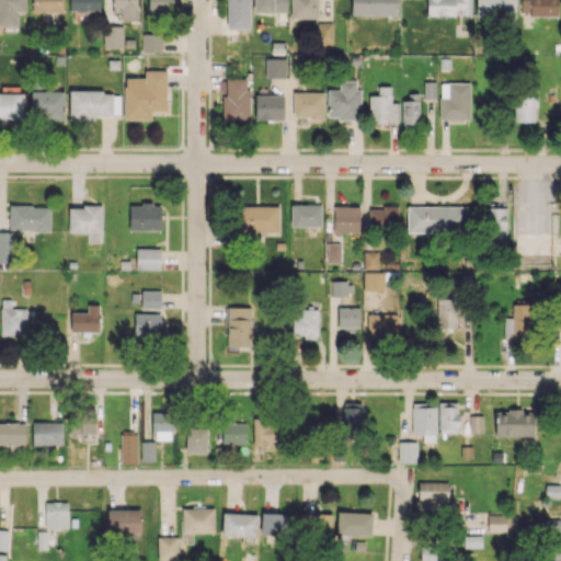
[(0,0),(0,25),(16,25),(16,11),(25,11),(25,0),(0,0)]
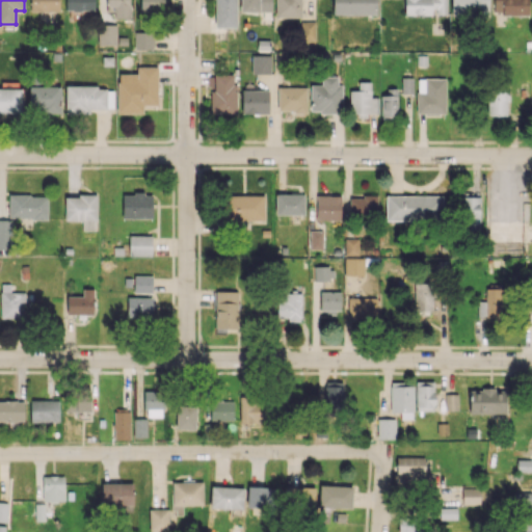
[(59,11),(58,0),(29,0),(30,11),(59,11)]
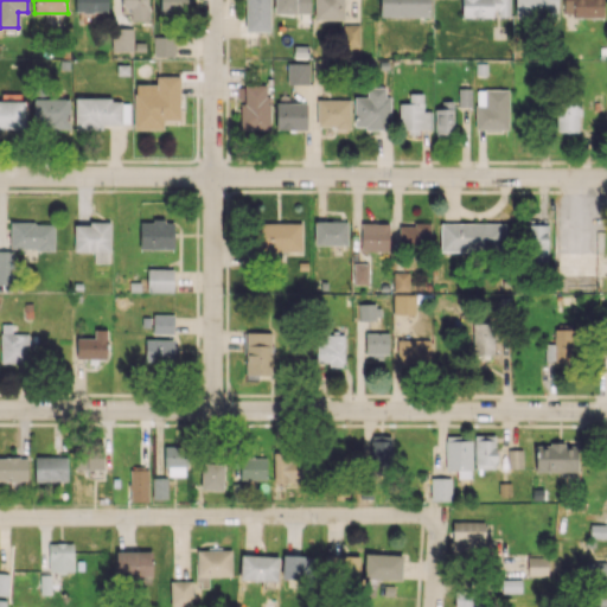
[(107,0),(75,0),(75,12),(108,11),(107,0)]
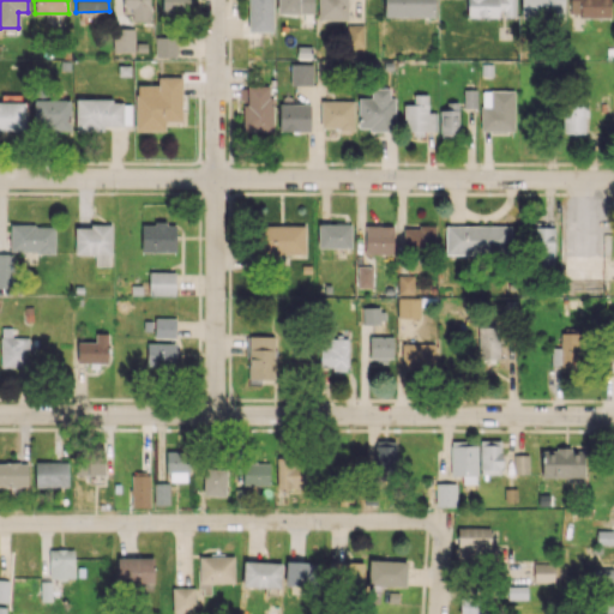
[(149,0),(122,0),(124,7),(131,7),(131,20),(150,20),(149,0)]
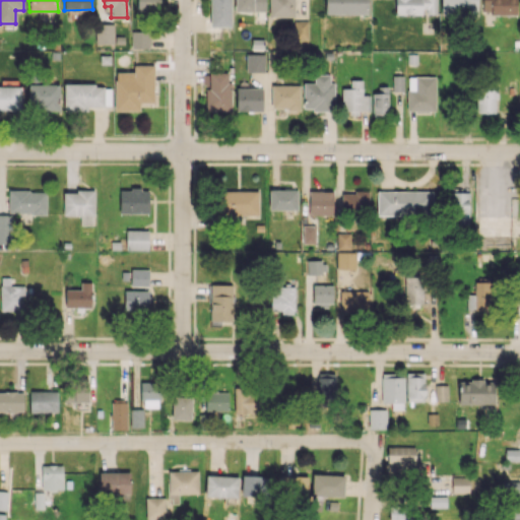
[(136,0),(137,11),(157,11),(157,0),(136,0)]
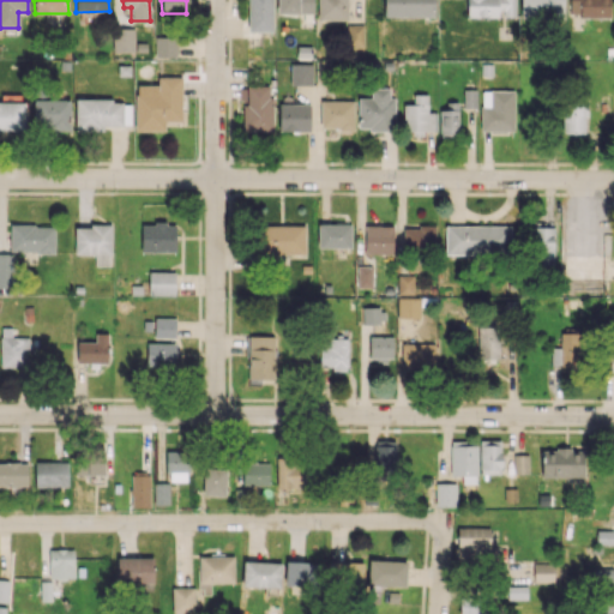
[(272,0),(247,0),(247,31),(272,31),(272,0)]
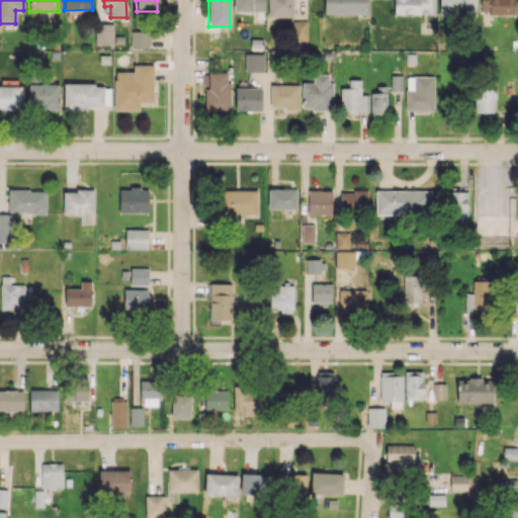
[(233,0),(234,11),(264,11),(264,0),(233,0)]
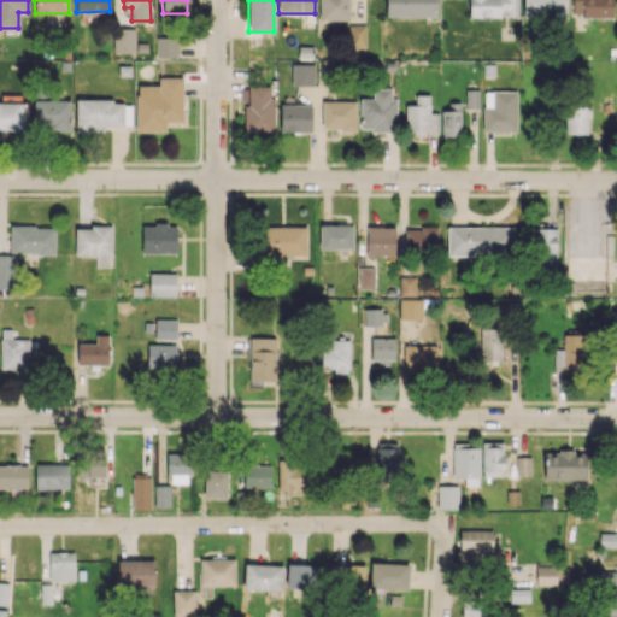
[(348,0),(318,0),(319,19),(348,19),(348,0)]
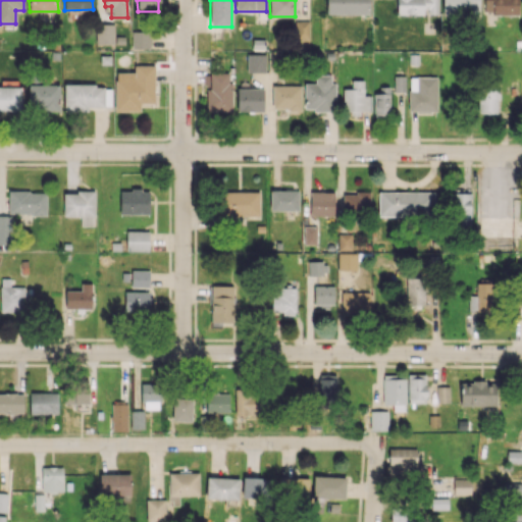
[(369,14),(369,0),(326,0),(326,13),(369,14)]
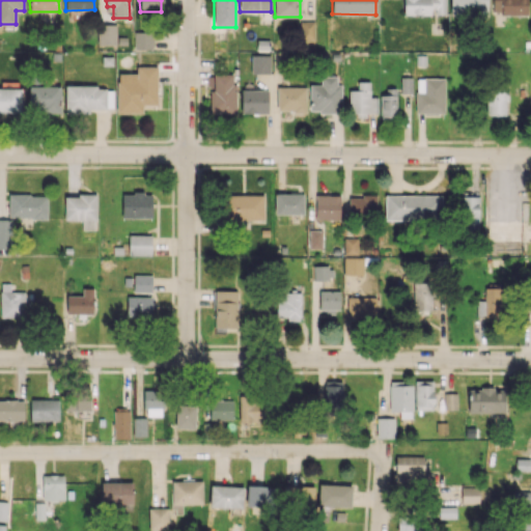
[(445,0),(403,0),(403,15),(434,15),(434,14),(445,15),(445,0)]
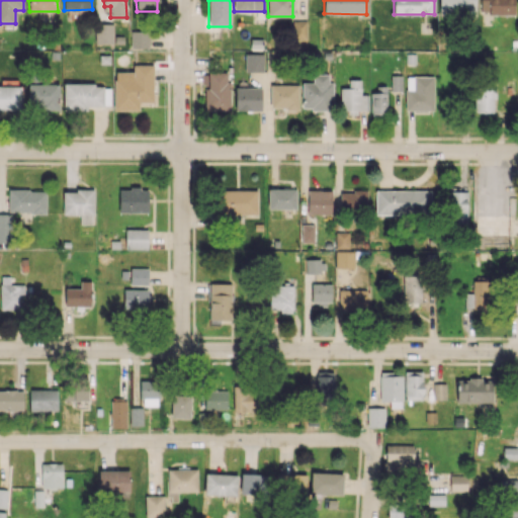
[(439,0),(439,14),(476,14),(476,0),(439,0)]
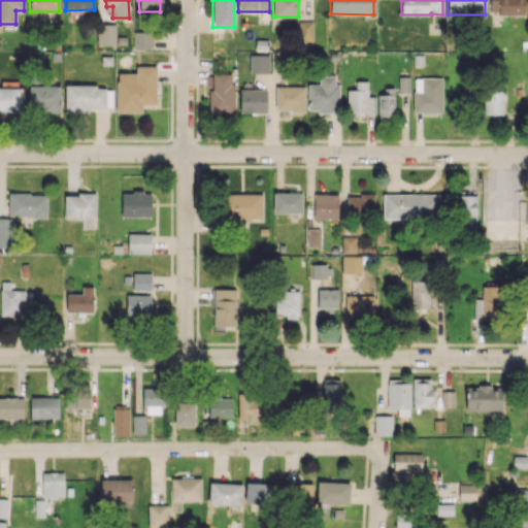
[(489,0),(490,14),(524,14),(524,0),(489,0)]
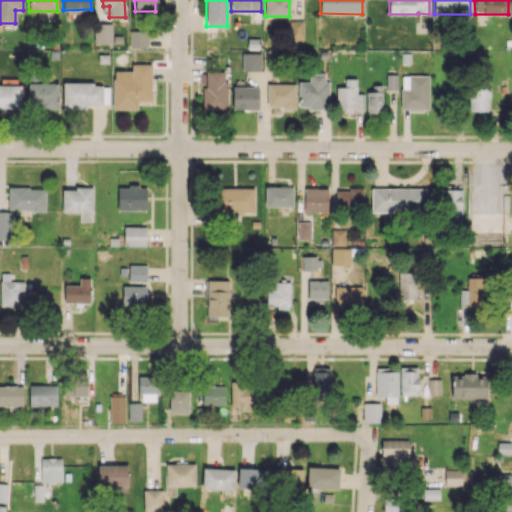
[(304,38),(303,20),(290,20),(290,39),(304,38)]
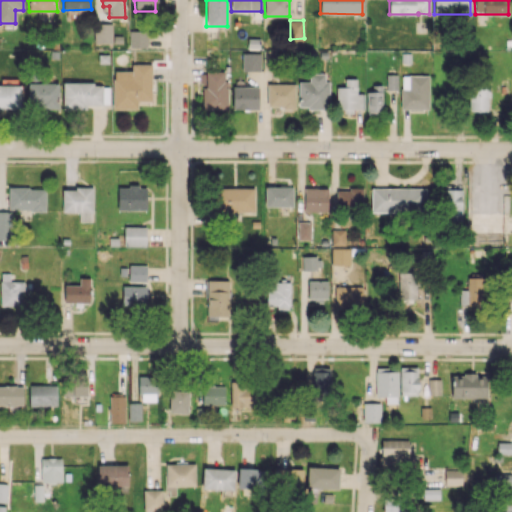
[(112,24),(94,23),(94,43),(112,43),(112,24)]
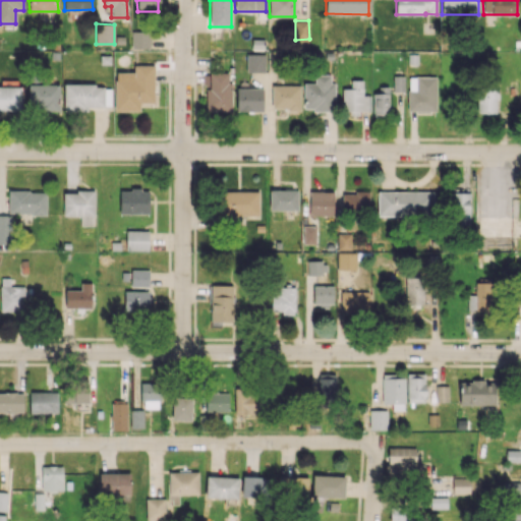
[(131,48),(149,48),(150,32),(131,32),(131,48)]
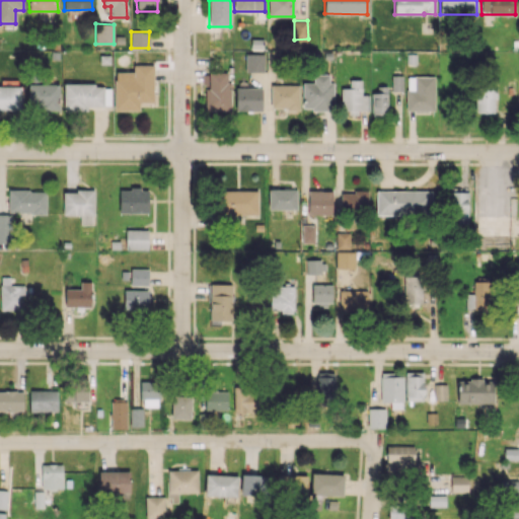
[(264,72),(265,54),(246,53),(245,71),(264,72)]
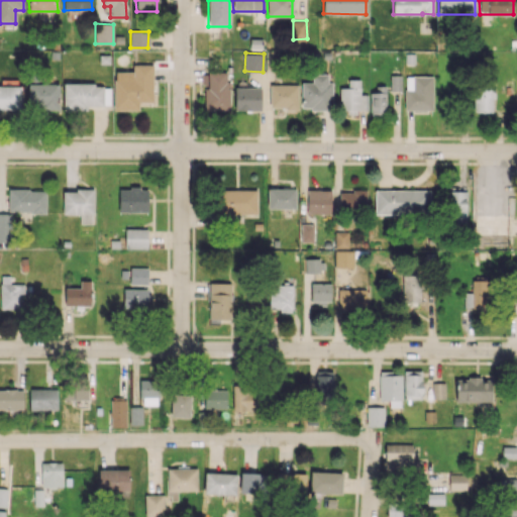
[(113,110),(138,110),(138,103),(152,103),(153,65),(133,65),(132,80),(114,80),(113,110)]
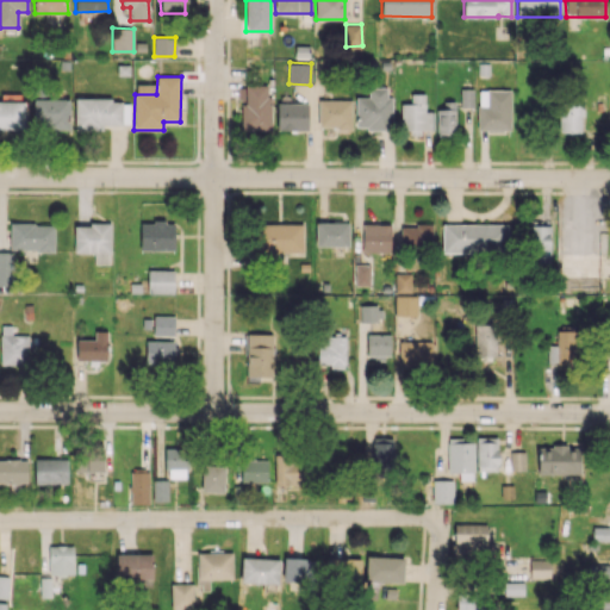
[(269,85),(246,86),(246,103),(241,103),(242,131),(271,130),(269,85)]
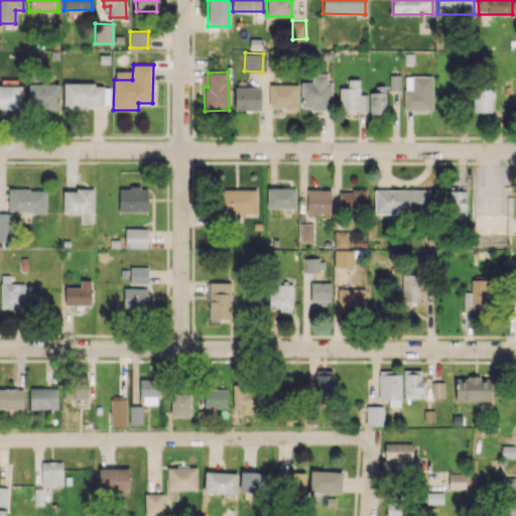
[(300,82),(300,109),(332,109),(332,82),(328,82),(328,75),(311,75),(311,82),(300,82)]
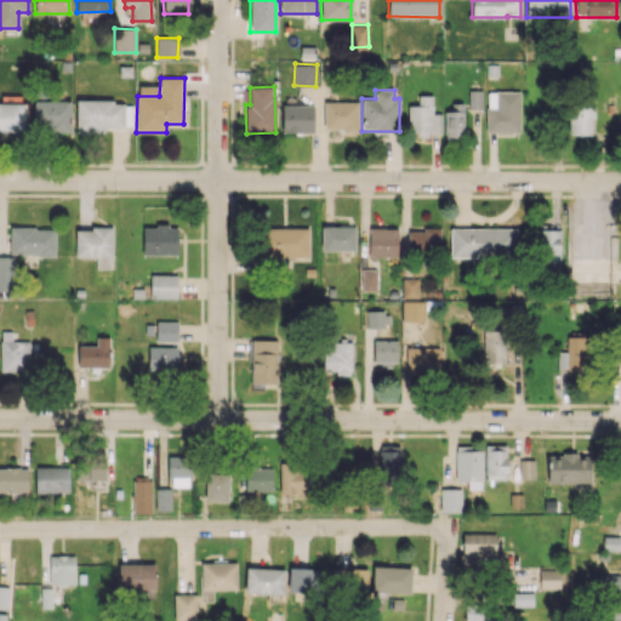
[(468,108),(482,108),(482,90),(468,90),(468,108)]
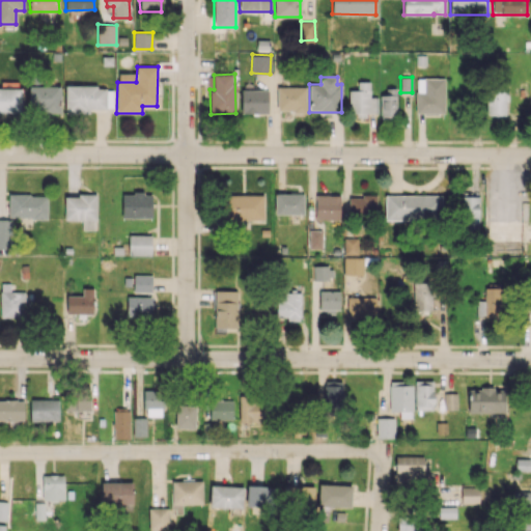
[(445,78),(416,78),(416,113),(445,113),(445,78)]
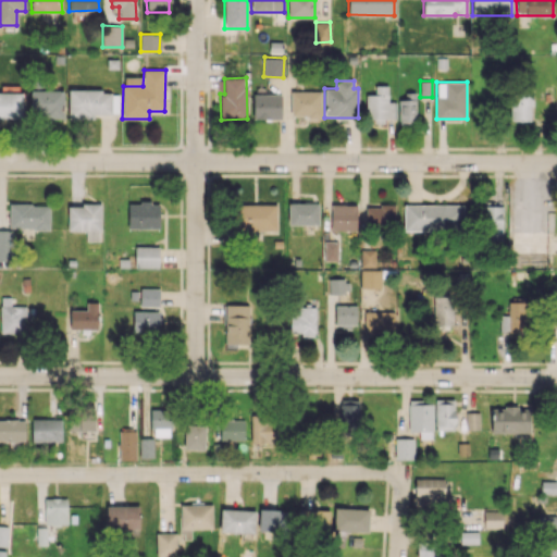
[(366,95),(367,121),(396,120),(395,102),(388,102),(387,86),(375,86),(375,95),(366,95)]
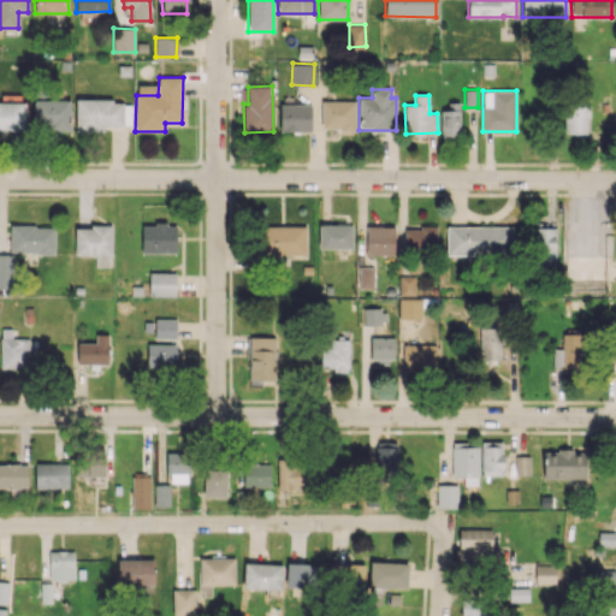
[(71,100),(34,99),(34,131),(70,131),(71,100)]
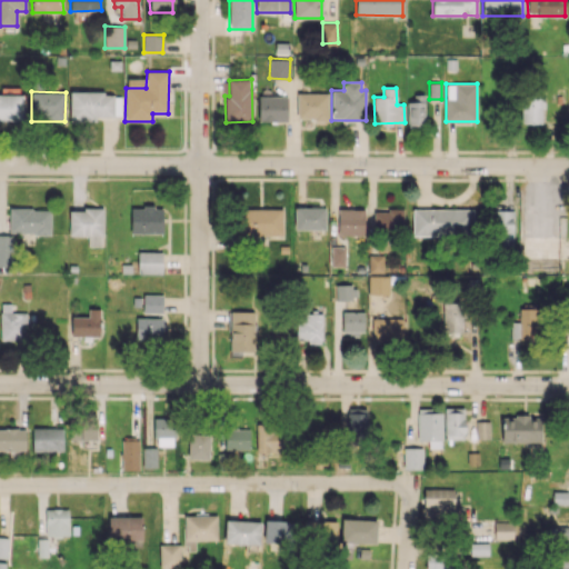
[(70,93),(70,121),(97,121),(97,116),(121,116),(121,92),(70,93)]
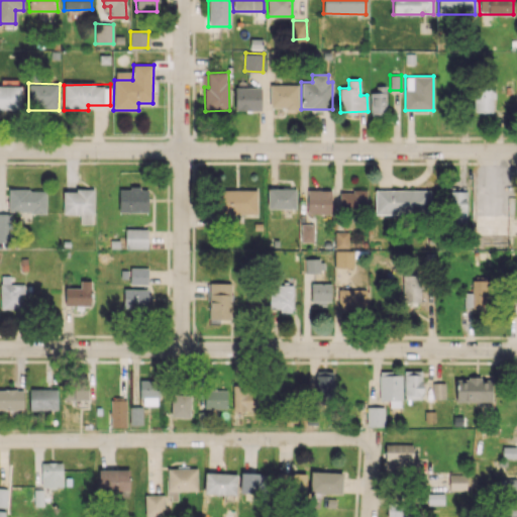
[(0,85),(0,109),(21,109),(20,85),(0,85)]
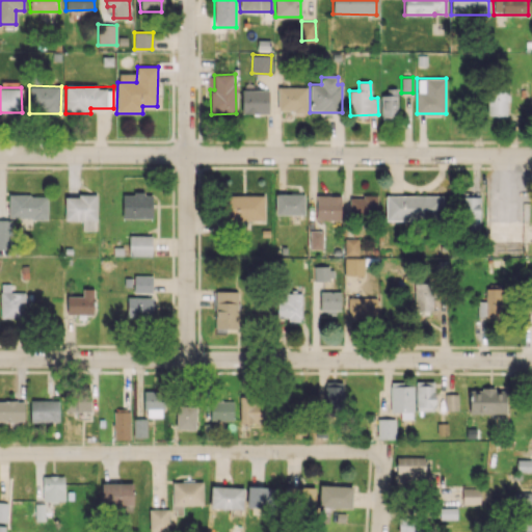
[(307,87),(277,87),(277,110),(293,110),(293,113),(307,113),(307,87)]
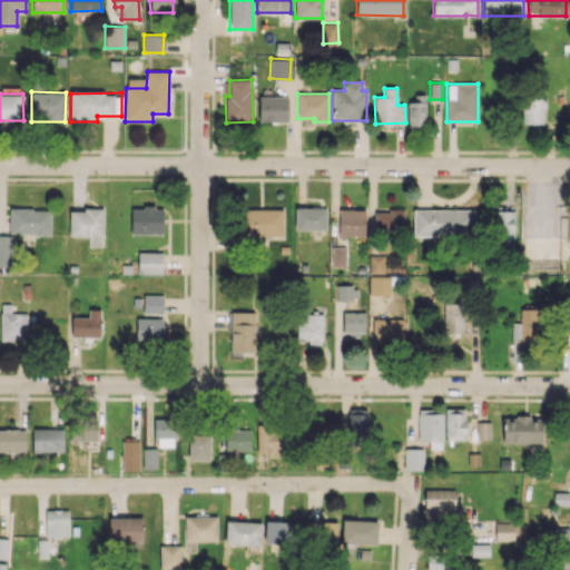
[(410,126),(425,126),(425,95),(410,95),(410,126)]
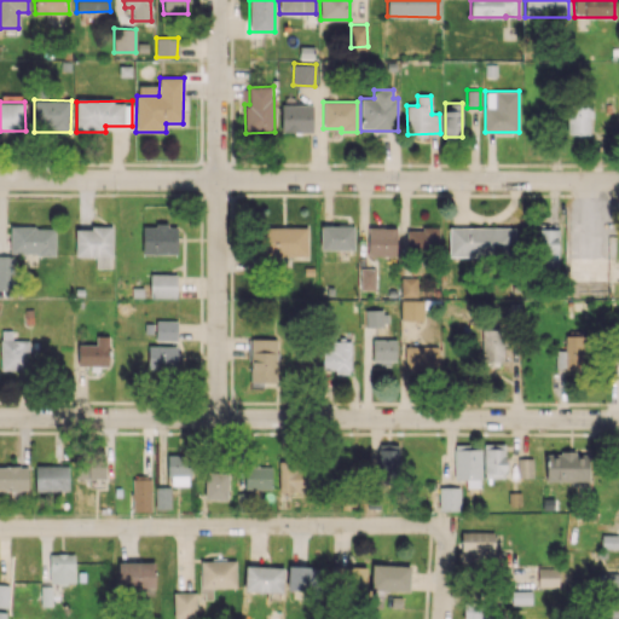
[(281,132),(312,132),(312,104),(282,104),(281,132)]
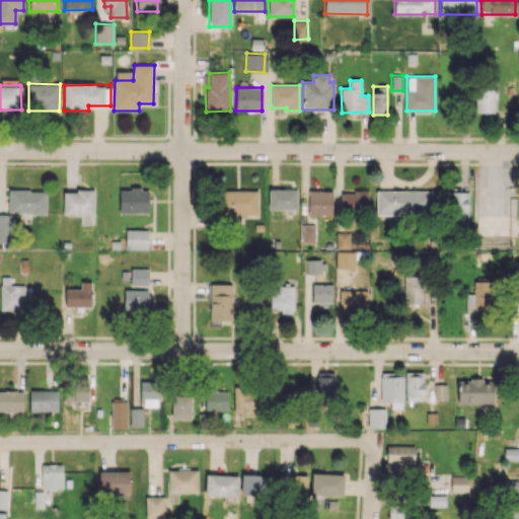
[(495,113),(496,89),(475,88),(475,113),(495,113)]
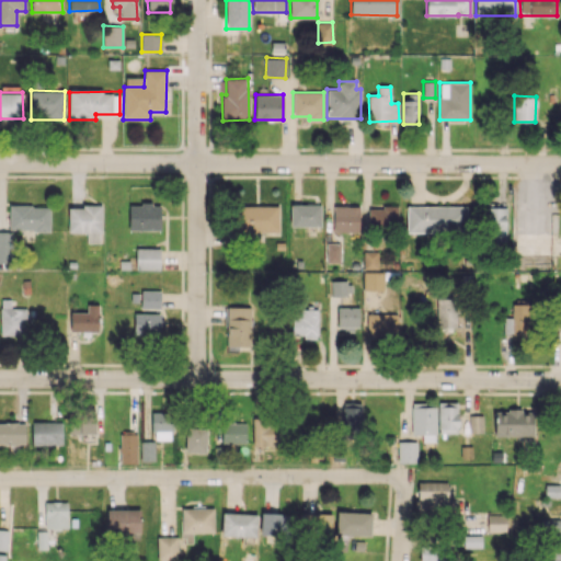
[(160,204),(128,204),(128,230),(160,230),(160,204)]
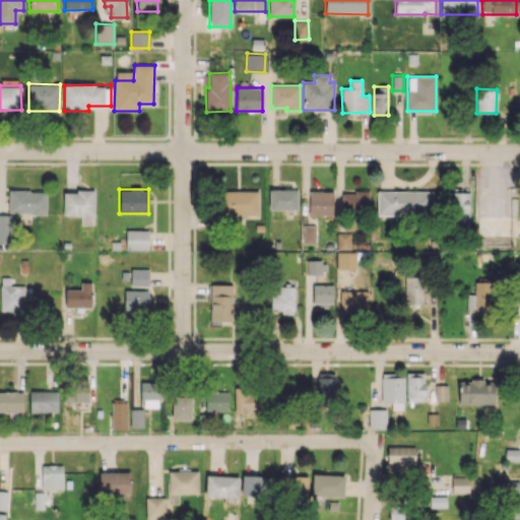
[(47,191),(8,190),(8,213),(47,213),(47,191)]
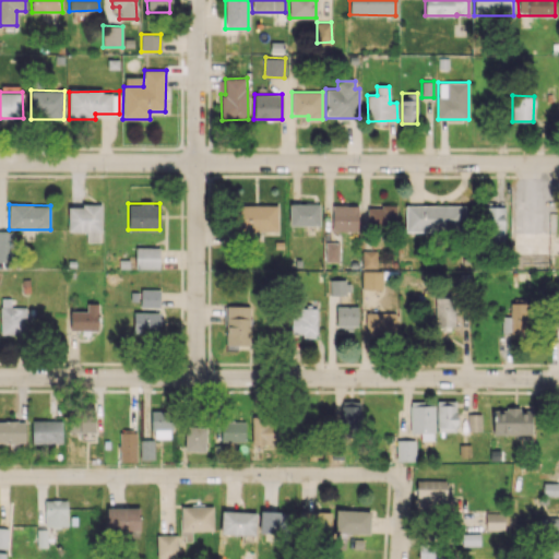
[(277,204),(233,205),(233,232),(278,230),(277,204)]
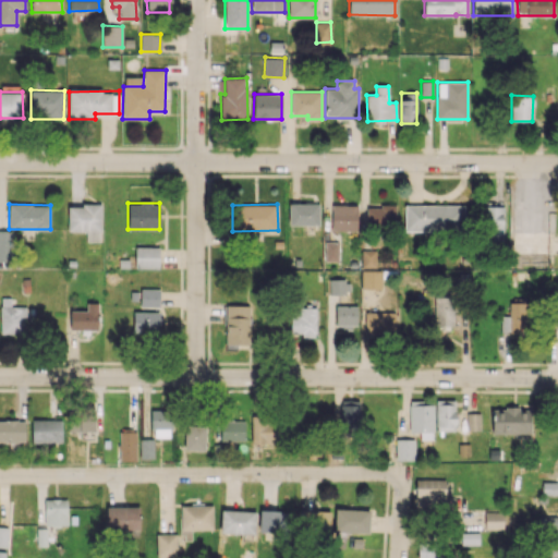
[(288,225),(318,225),(318,204),(289,204),(288,225)]
